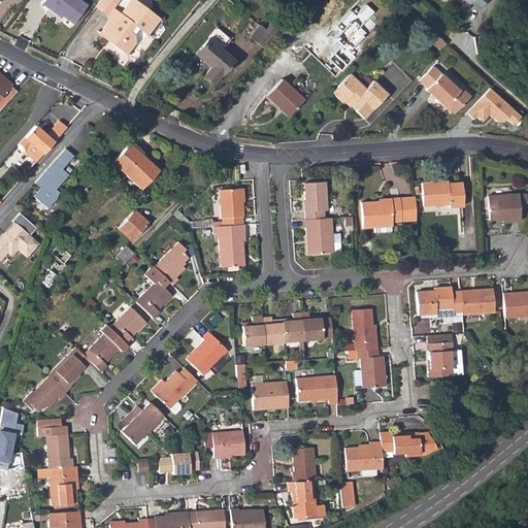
[(89,4),(83,0),(44,0),(42,3),(50,8),(52,6),(63,15),(74,24),(89,4)]
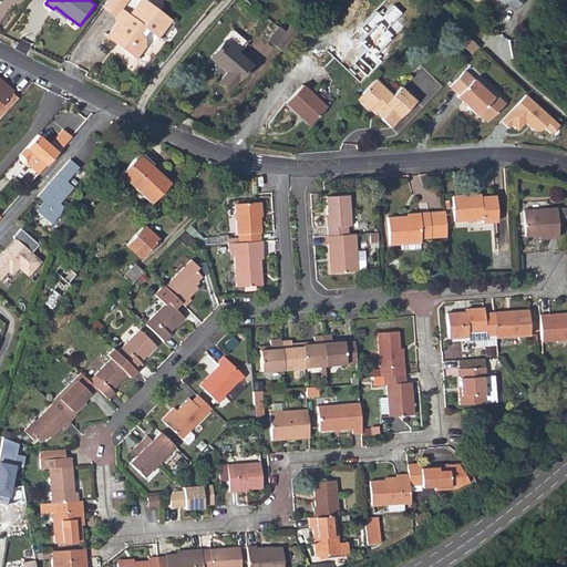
[(131,0),(110,0),(105,7),(116,16),(117,23),(107,37),(138,60),(147,47),(146,38),(151,32),(160,39),(174,20),(146,0),(142,0),(132,14),(125,9),(131,0)]
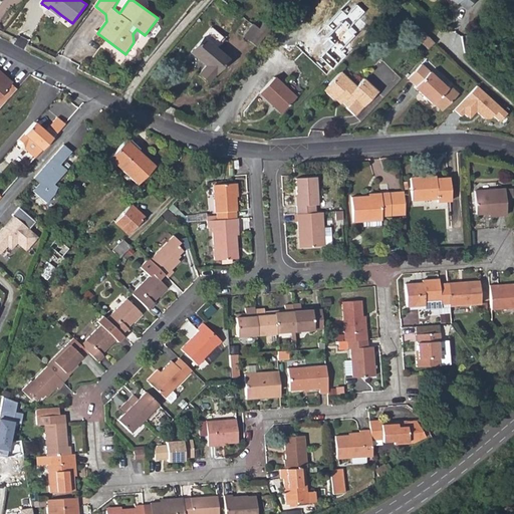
[(60,17),(61,15),(50,6),(48,8),(60,17)]
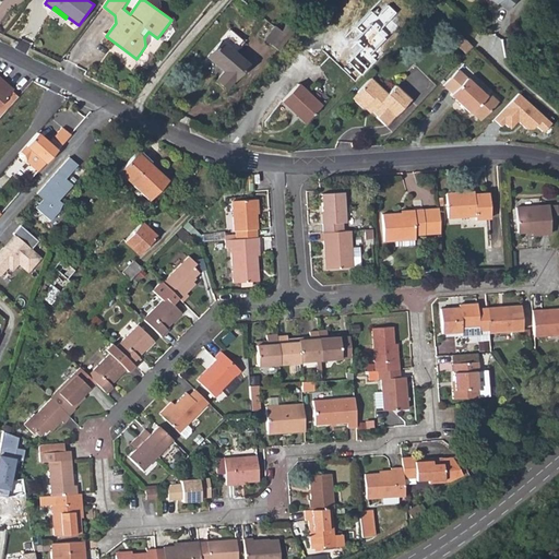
[(275,25),(266,37),(274,43),(283,31),(275,25)]
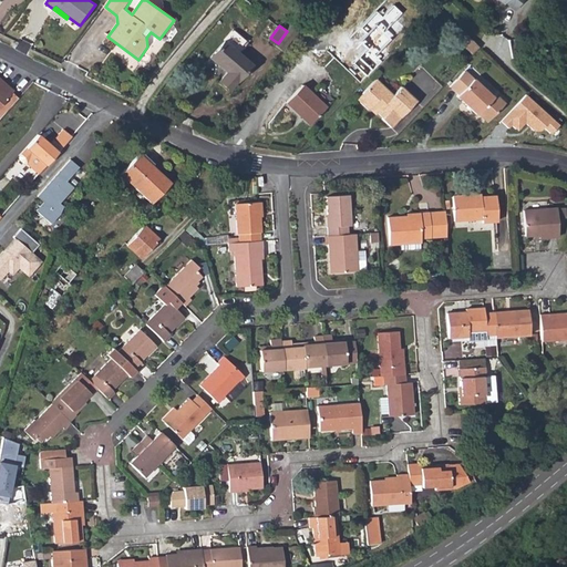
[(456,38),(473,53),(480,45),(464,30),(456,38)]
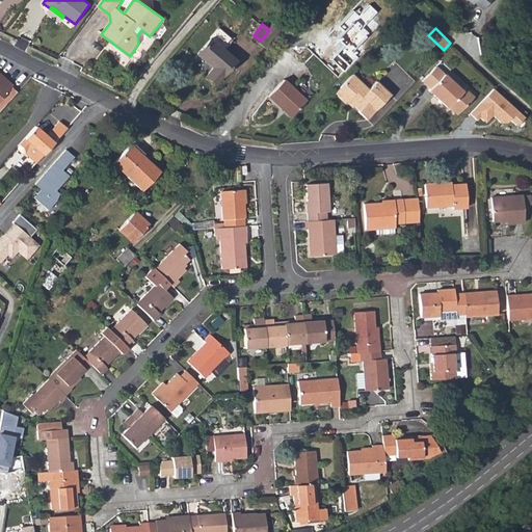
[(212,86),(233,61),(208,41),(194,56),(210,70),(203,78),(212,86)]
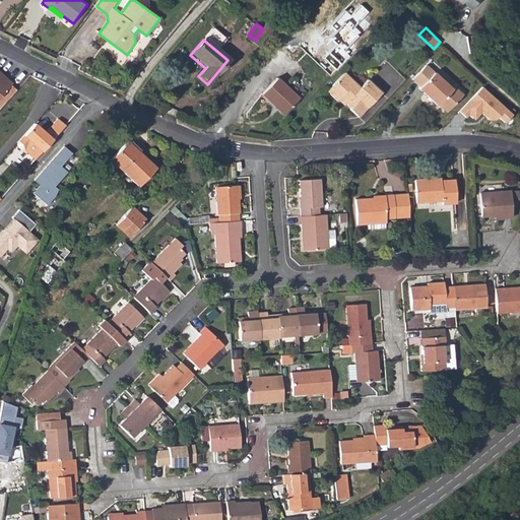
[(419,88),(417,89),(436,106),(437,105),(446,113),(461,95),(452,88),(450,90),(426,67),(411,80),(419,88)]
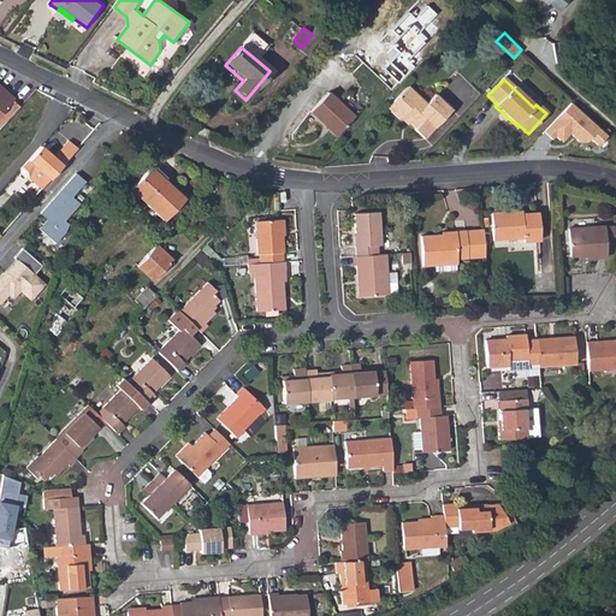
[(15,99),(0,86),(0,128),(5,123),(19,107),(12,101),(15,99)]
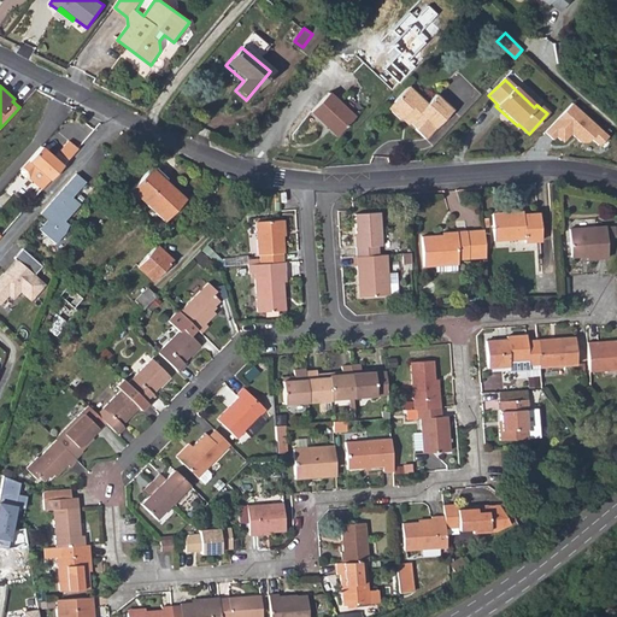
[(427,107),(407,89),(387,111),(398,119),(400,117),(416,130),(415,133),(424,141),(450,115),(433,100),(427,107)]
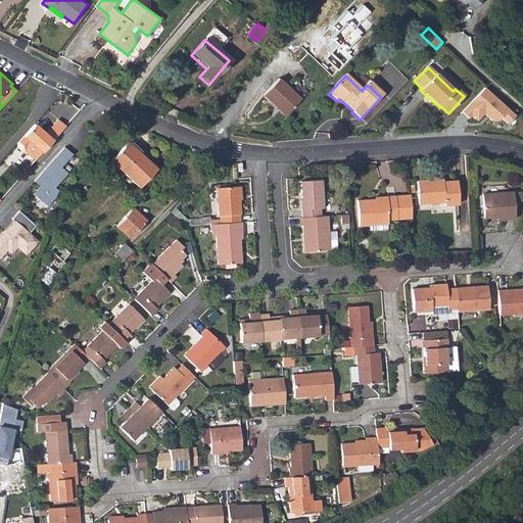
[(299,99),(277,79),(263,95),(285,115),(299,99)]
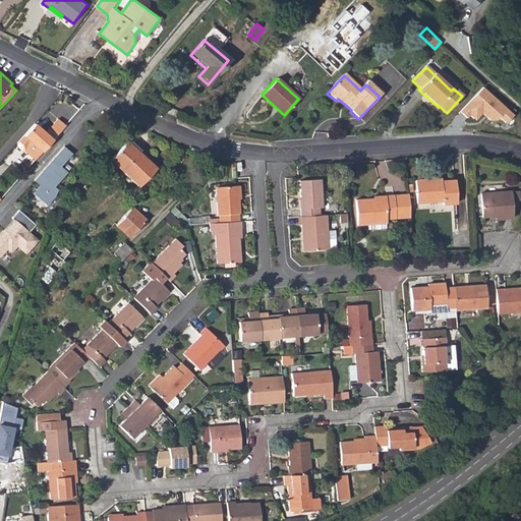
[(301,96),(306,91),(294,78),(289,83),(301,96)]
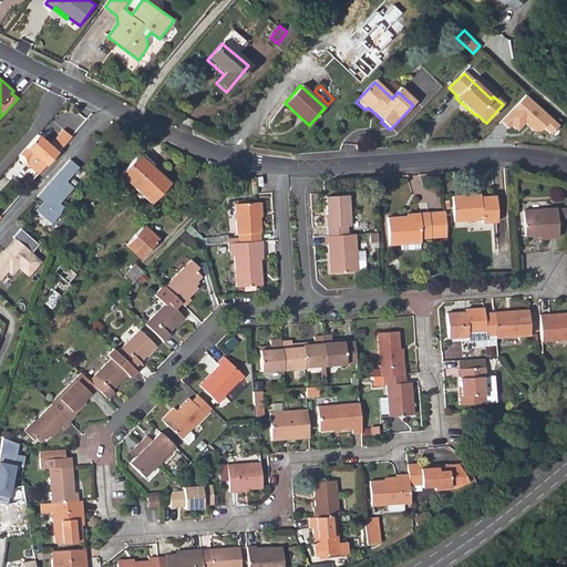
[(71,137),(63,131),(49,146),(37,135),(18,156),(19,160),(23,164),(28,165),(38,175),(71,137)]
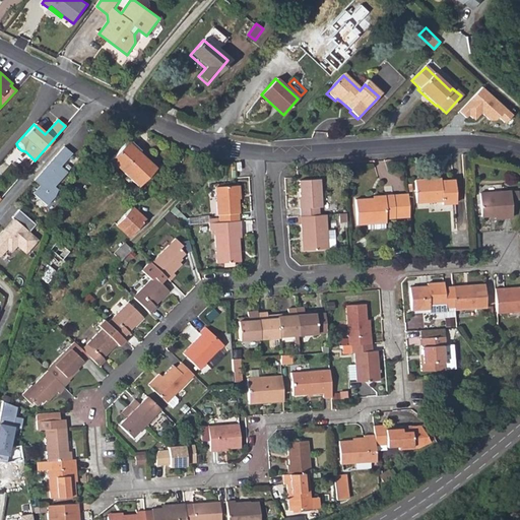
[(155,168),(127,141),(110,159),(138,186),(155,168)]
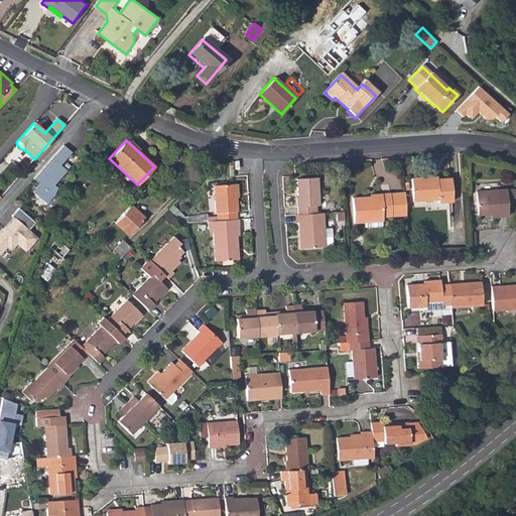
[(67,142),(37,175),(43,180),(36,188),(49,201),(57,191),(55,190),(60,184),(57,181),(70,167),(63,162),(75,149),(67,142)]
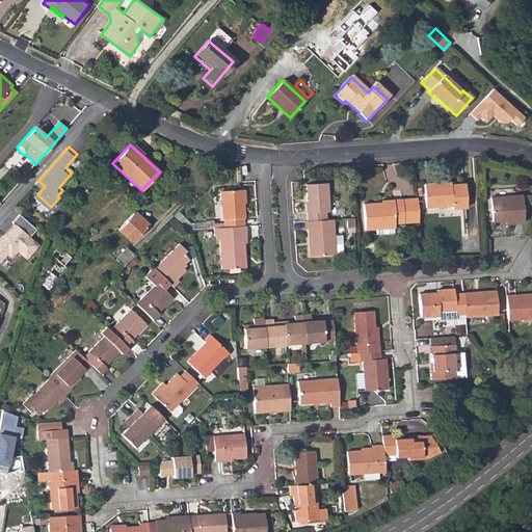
[(25,166),(19,173),(24,177),(29,170),(25,166)]
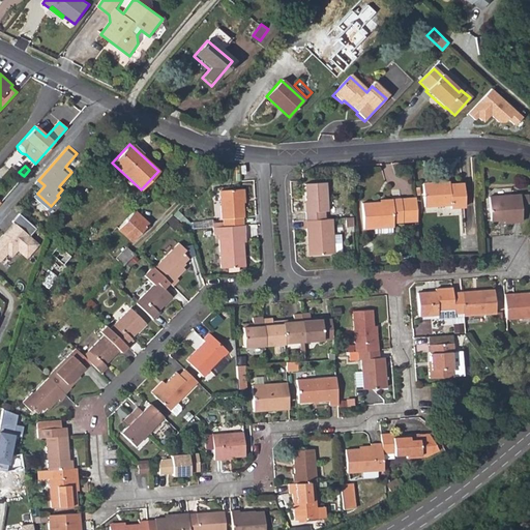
[(306,212),(306,219),(326,218),(325,210),(329,210),(327,181),(304,182),(307,212),(306,212)]
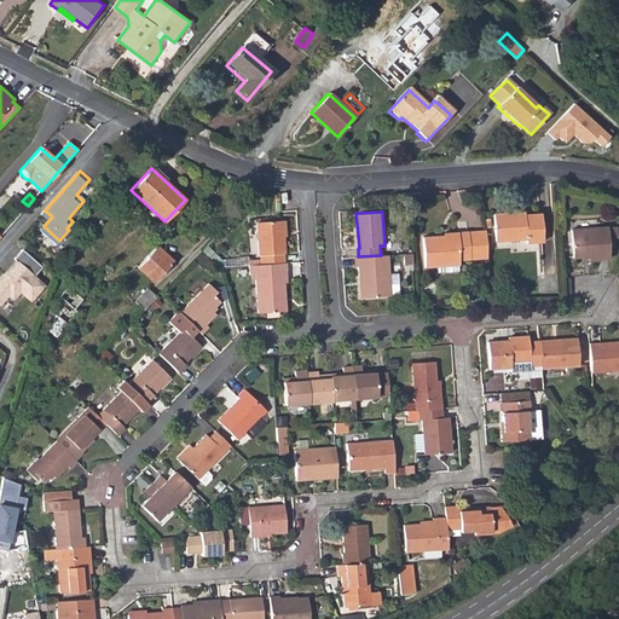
[(508,214),(496,215),(497,242),(509,242),(509,238),(527,237),(528,246),(547,244),(544,215),(508,218),(508,214)]
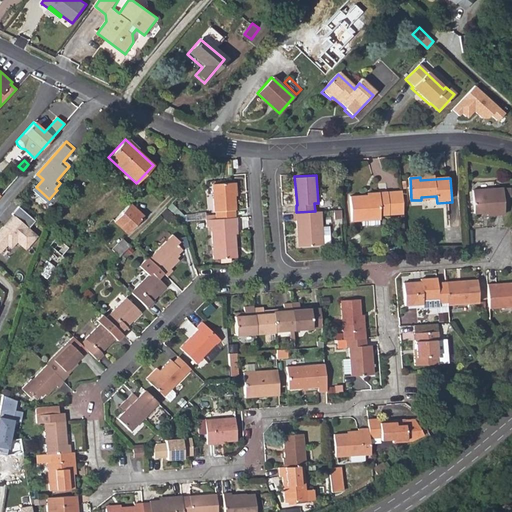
[(206,214),(207,218),(236,217),(235,209),(236,209),(234,182),(214,183),(215,210),(216,210),(217,213),(206,214)]
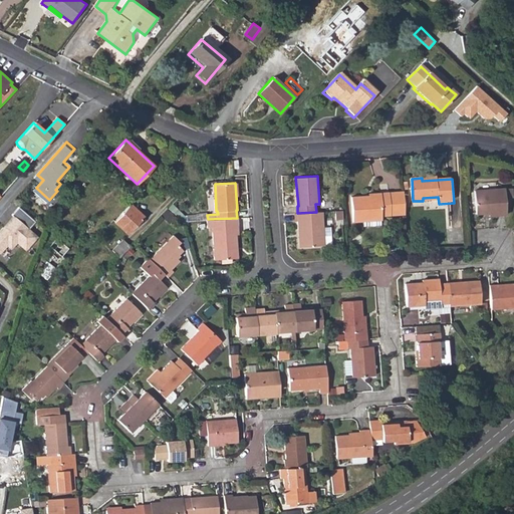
[(505,190),(475,192),(477,214),(486,214),(490,214),(490,218),(507,217),(505,190)]
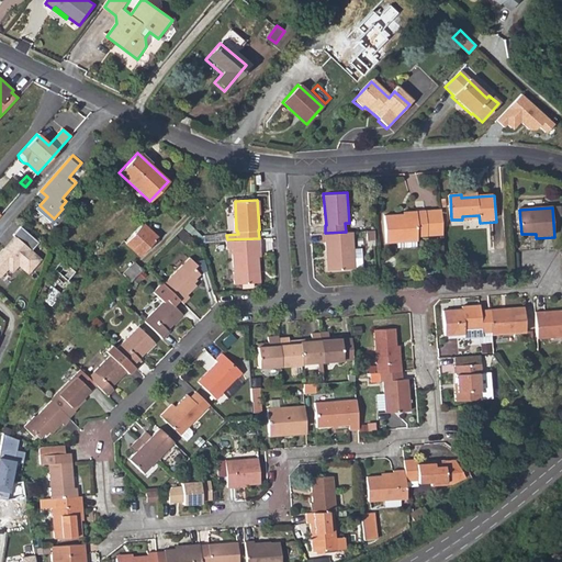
[(403,214),(384,215),(386,243),(419,240),(418,236),(441,234),(439,209),(417,210),(417,214),(403,215),(403,214)]
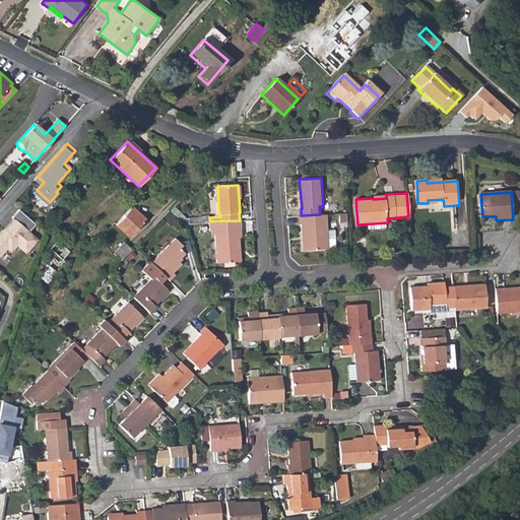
[(6,228),(0,233),(0,251),(2,253),(9,245),(13,249),(19,242),(27,250),(40,237),(33,230),(39,222),(21,207),(14,214),(15,216),(18,218),(8,230),(6,228)]
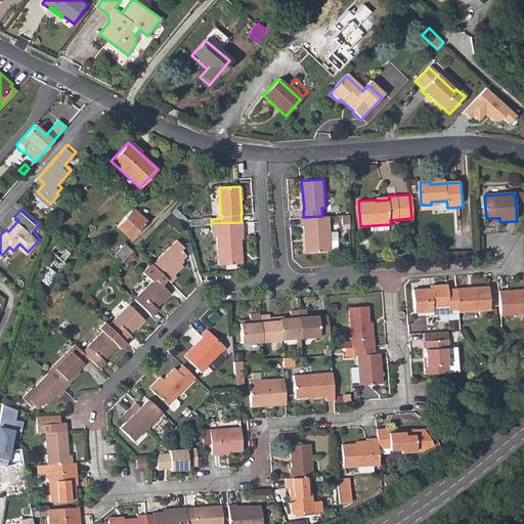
[(146,222),(132,209),(118,225),(132,237),(146,222)]
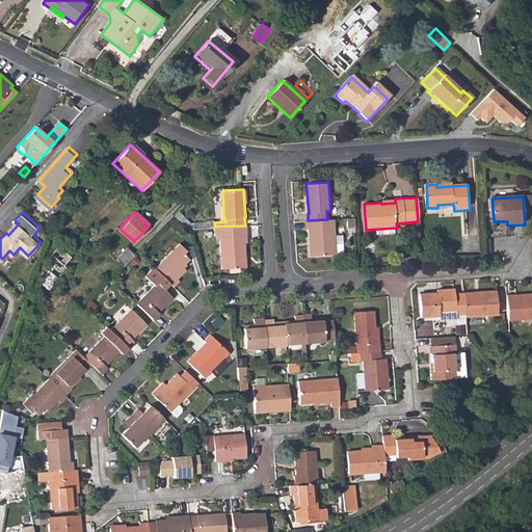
[(336,234),(335,218),(327,219),(308,220),(309,237),(313,236),(314,255),(337,254),(337,253),(343,251),(343,243),(336,244),(336,234)]
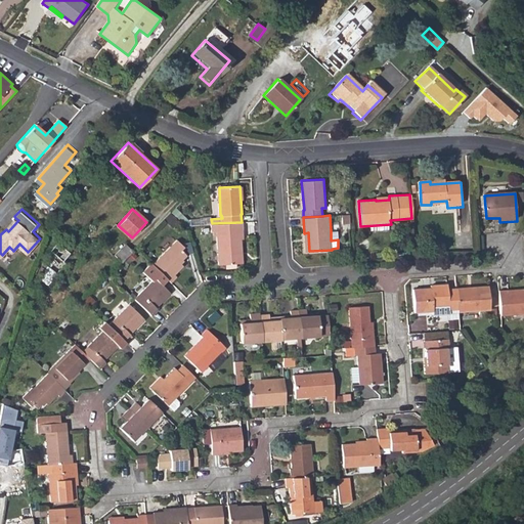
[(6,229),(8,231),(18,220),(15,218),(6,229)]
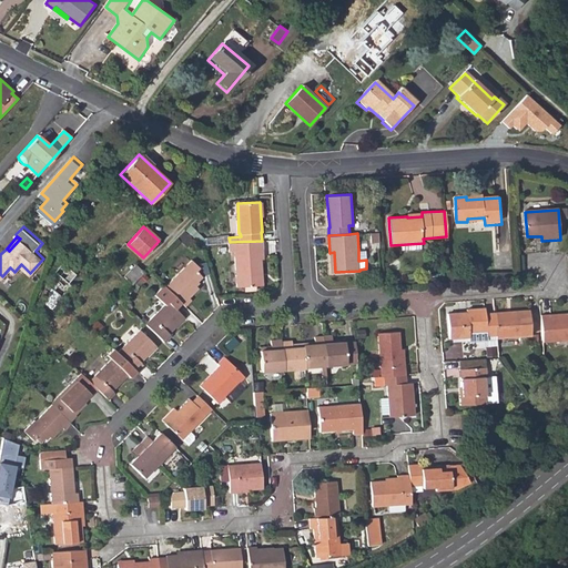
[(264,257),(263,240),(262,241),(230,242),(229,251),(236,251),(239,286),(245,285),(256,285),(264,285),(262,257),(264,257)]
